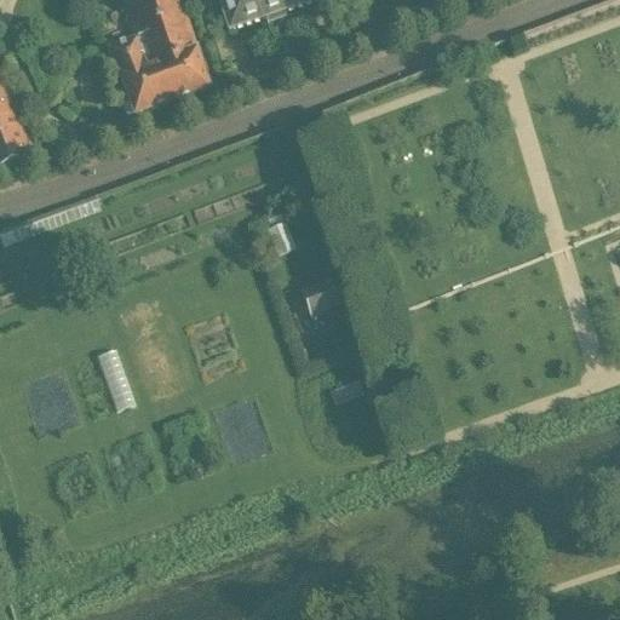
[(135,119),(208,92),(178,0),(138,0),(124,6),(135,40),(107,50),(135,119)]
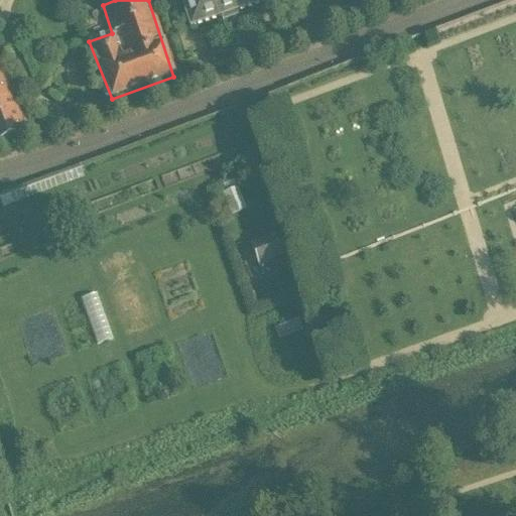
[(179,0),(189,28),(220,17),(222,22),(236,17),(235,12),(266,2),(265,0),(179,0)]
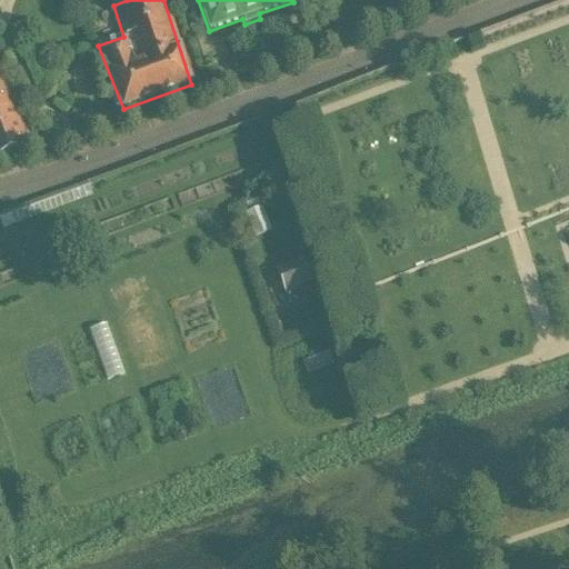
[(0,156),(36,141),(0,56),(0,156)]
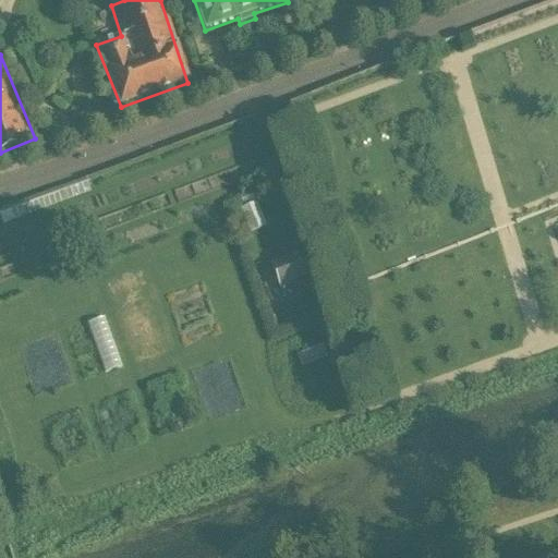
[(257,202),(241,209),(252,232),(267,226),(257,202)]
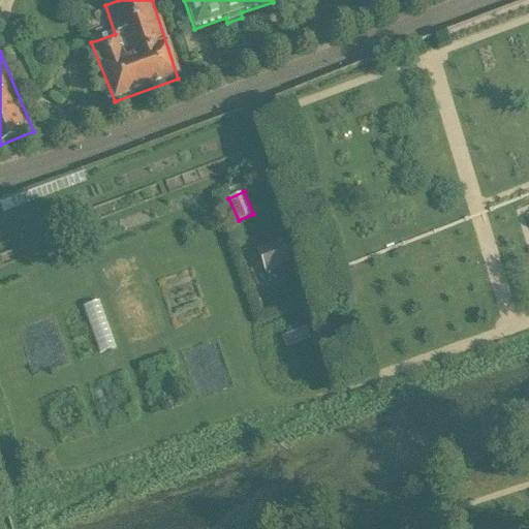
[(265,276),(301,262),(290,237),(255,250),(265,276)]
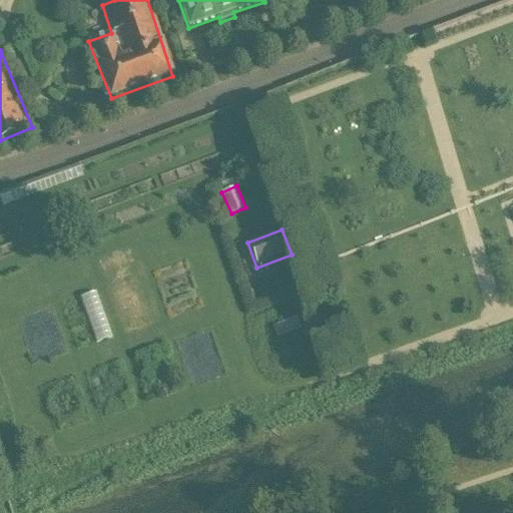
[(95,342),(112,337),(97,290),(80,295),(95,342)]
